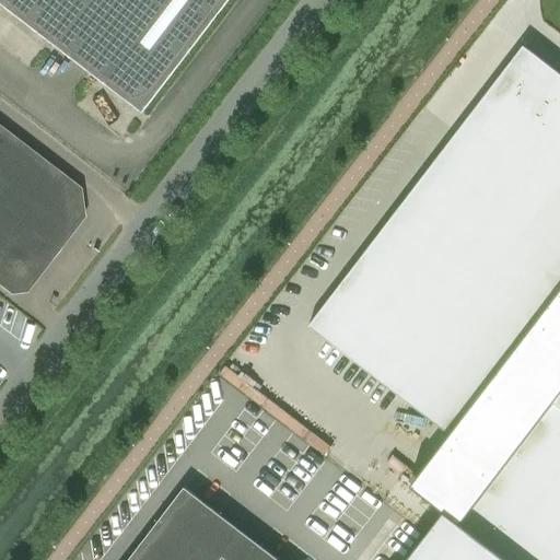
[(228,0),(0,0),(0,2),(142,112),(228,0)]
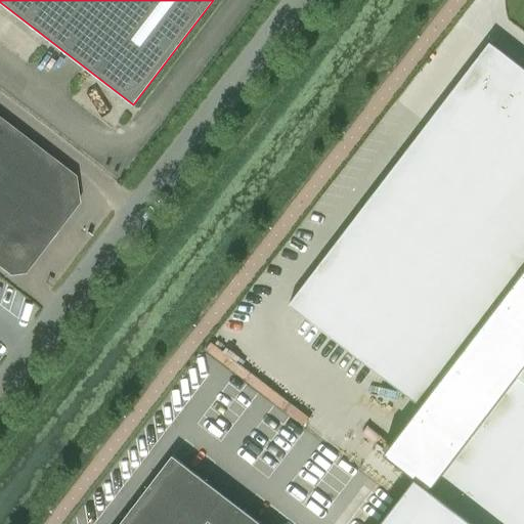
[(422,403),(523,269),(523,69),(489,43),(296,295),(279,284),(226,352),(390,478),(437,416),(422,403)]
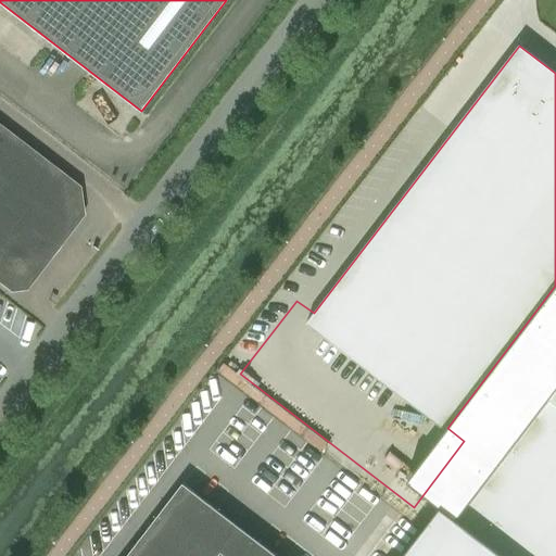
[(0,280),(11,289),(24,287),(79,214),(76,189),(0,129),(0,280)]
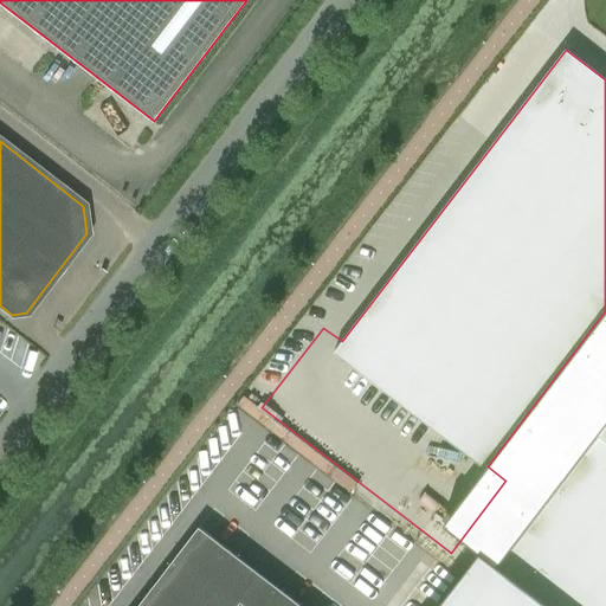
[(605,605),(605,423),(497,565),(479,552),(437,605),(605,605)]
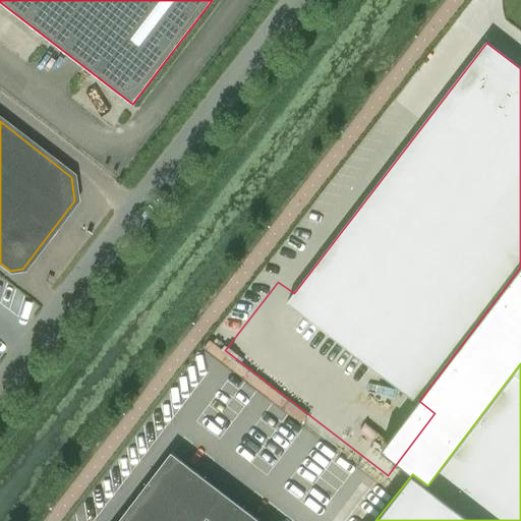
[(259,520),(171,453),(118,520),(259,520)]
